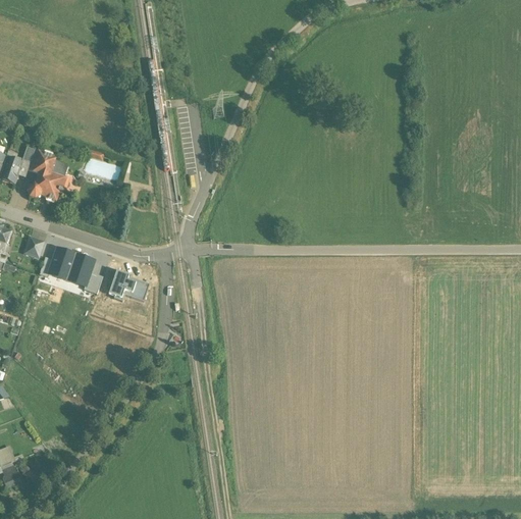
[(36,149),(28,147),(23,159),(31,161),(32,161),(33,157),(35,152),(36,149)]
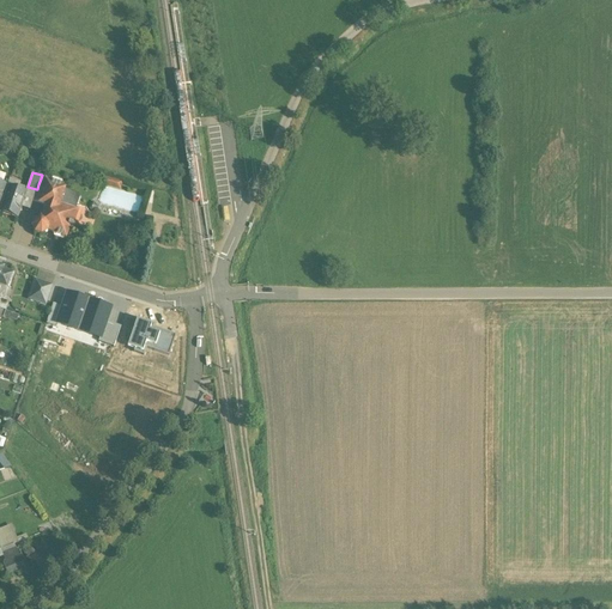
[(123,181),(103,175),(101,182),(121,188),(123,181)]
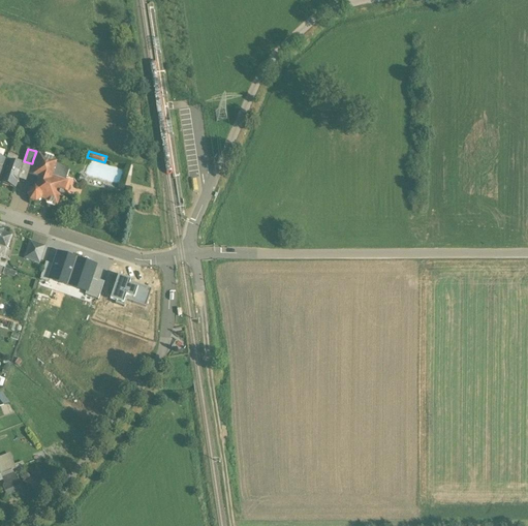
[(57,162),(54,157),(44,154),(41,156),(35,154),(33,159),(44,162),(40,175),(36,186),(35,186),(30,188),(29,193),(31,198),(36,200),(41,198),(42,196),(47,198),(48,200),(56,203),(58,202),(61,194),(62,191),(64,191),(67,181),(66,178),(69,167),(68,166),(57,162)]
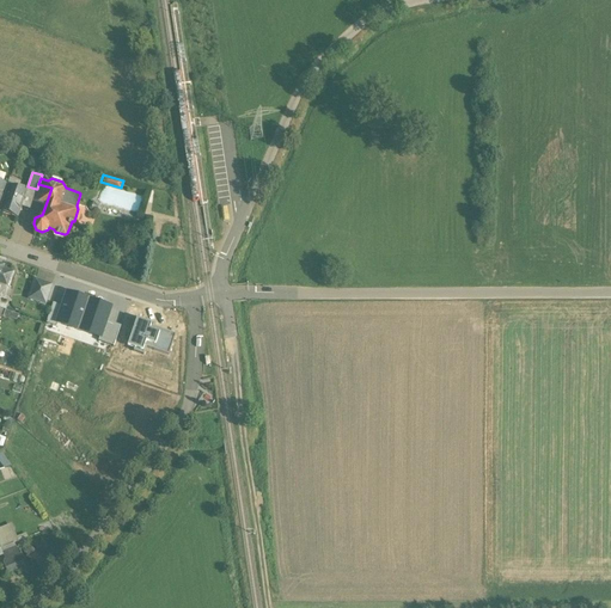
[(28,189),(8,183),(1,204),(19,212),(28,189)]
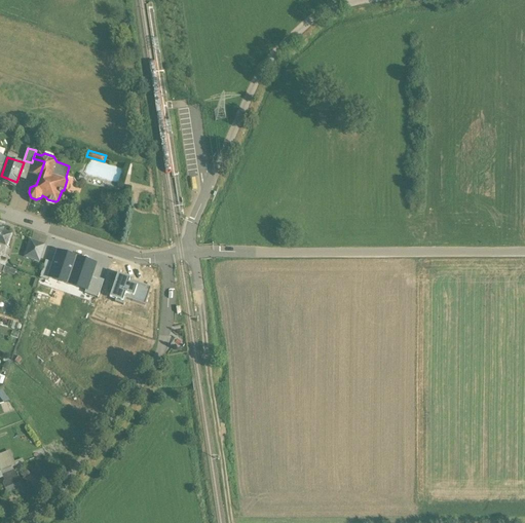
[(44,161),(33,158),(32,162),(31,162),(29,171),(40,174),(44,161)]
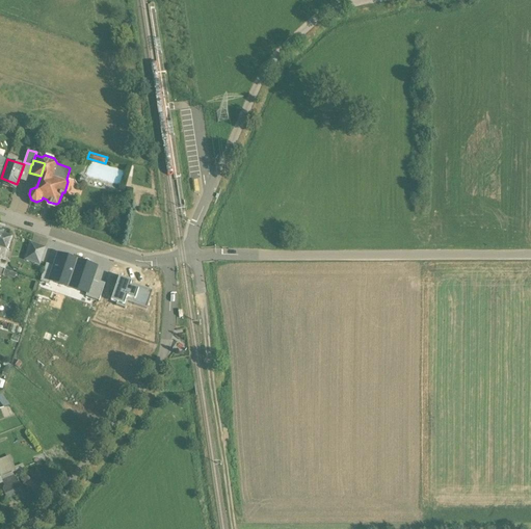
[(4,229),(0,227),(0,265),(5,268),(8,261),(5,257),(12,235),(3,232),(4,229)]
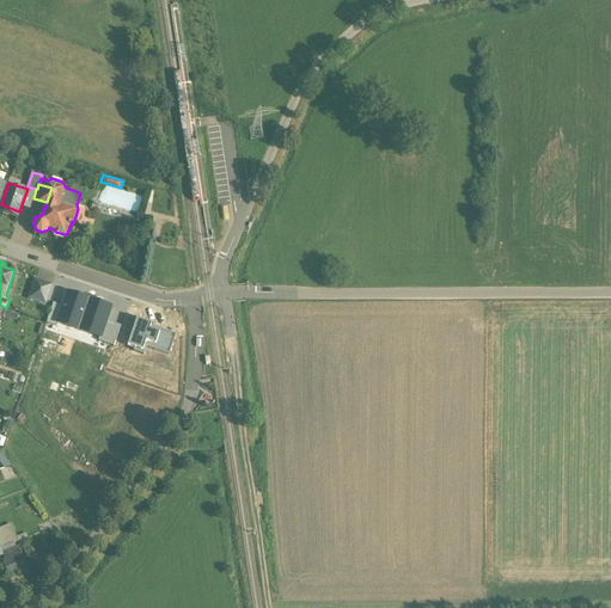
[(53,283),(37,277),(30,295),(47,301),(53,283)]
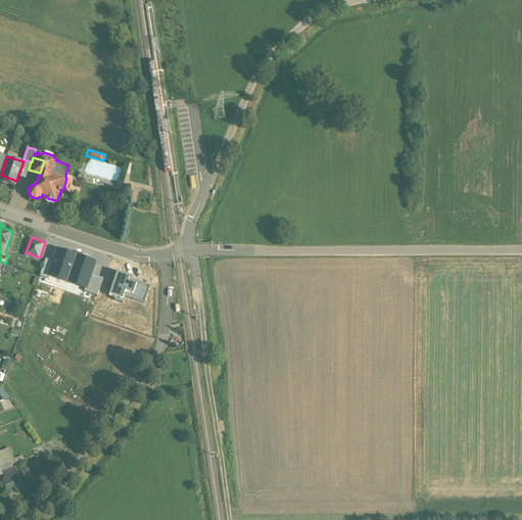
[(67,281),(77,254),(59,248),(55,261),(50,275),(67,281)]
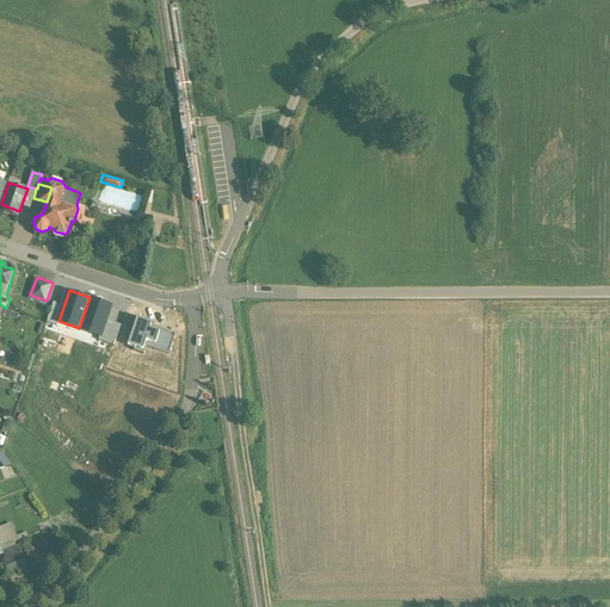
[(111,304),(90,297),(79,328),(100,334),(106,317),(111,304)]
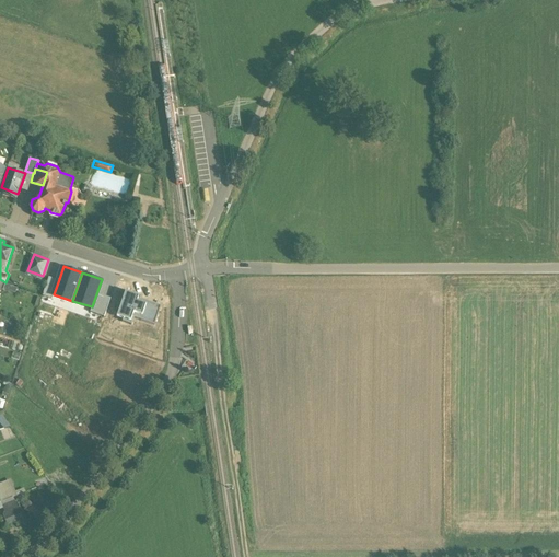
[(54,294),(59,279),(49,276),(44,293),(53,297),(54,294)]
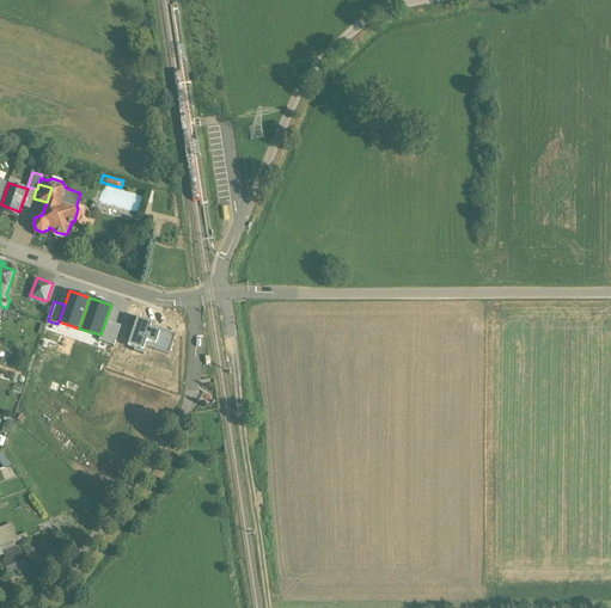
[(17,312),(6,308),(4,315),(11,318),(11,315),(16,317),(17,312)]
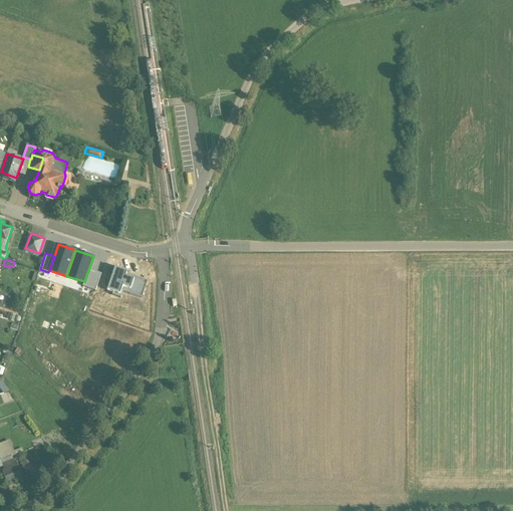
[(123,290),(130,292),(135,278),(129,276),(131,270),(114,264),(106,286),(108,287),(107,289),(113,291),(112,293),(121,296),(123,290)]
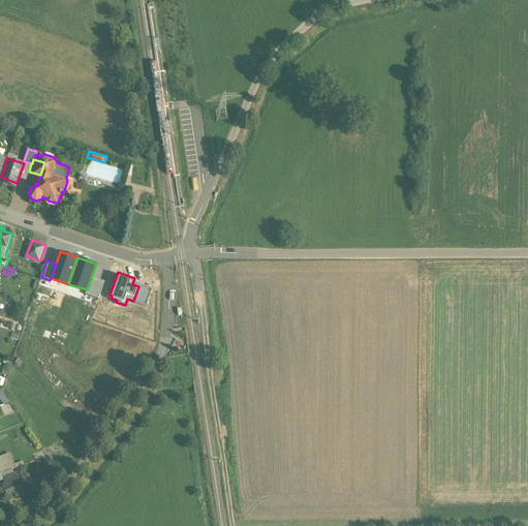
[(105,280),(92,275),(87,289),(86,292),(99,298),(99,297),(105,280)]
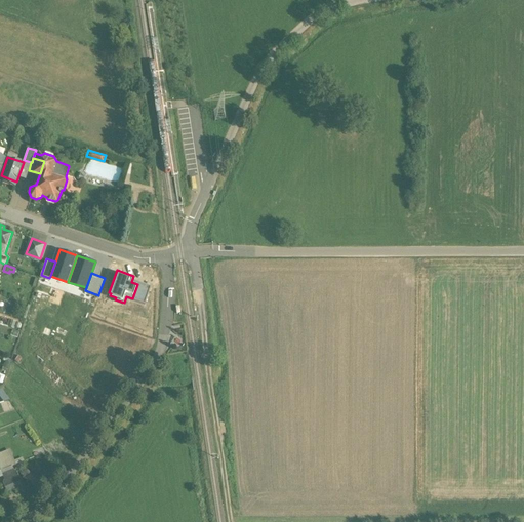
[(152,285),(138,281),(137,284),(132,298),(146,303),(152,285)]
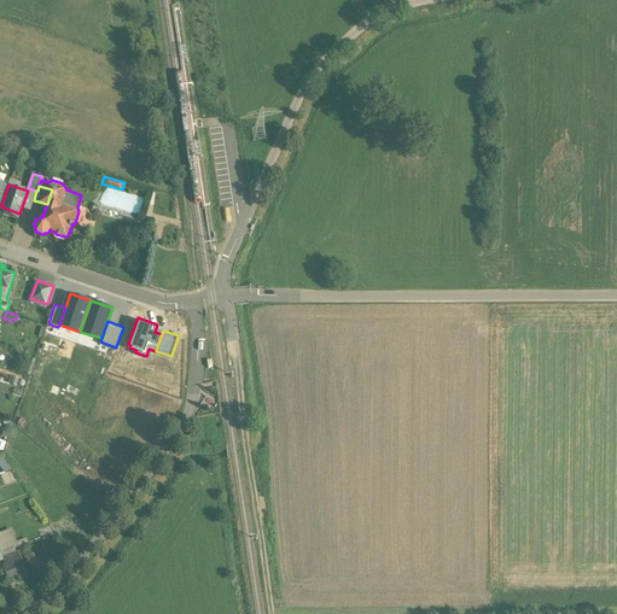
[(11,527),(0,531),(0,549),(1,551),(18,545),(11,527)]
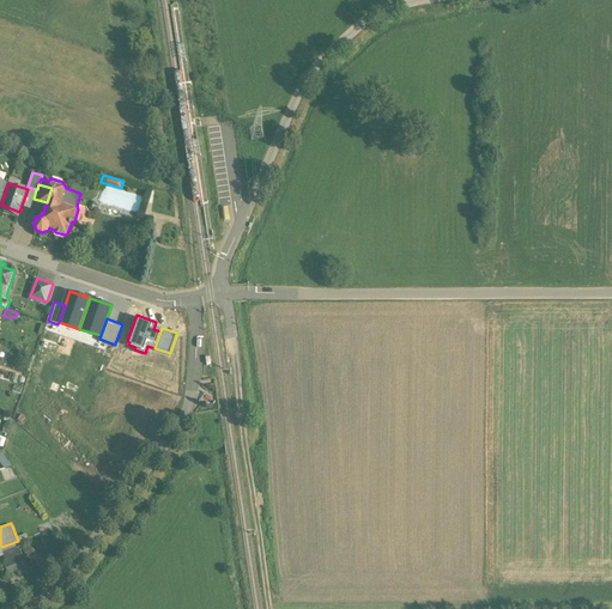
[(17,547),(4,552),(8,560),(20,555),(17,547)]
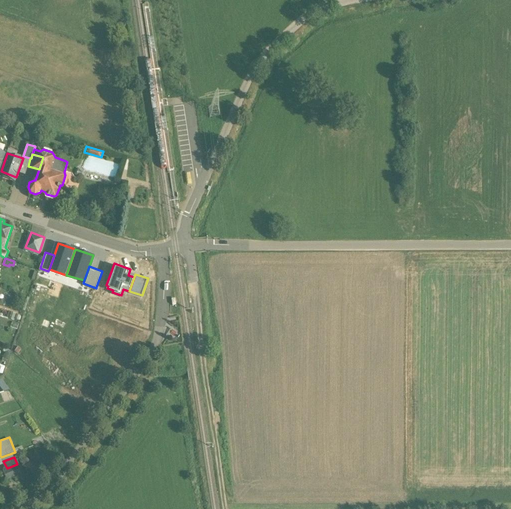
[(21,473),(17,464),(7,468),(4,470),(8,479),(21,473)]
